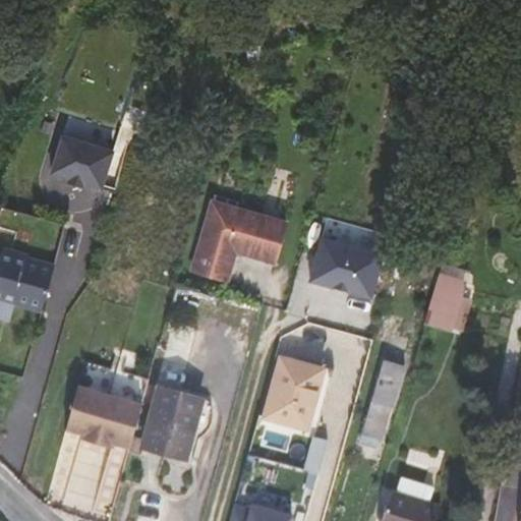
[(83,184),(101,189),(113,152),(63,135),(51,173),(68,179),(83,184)]
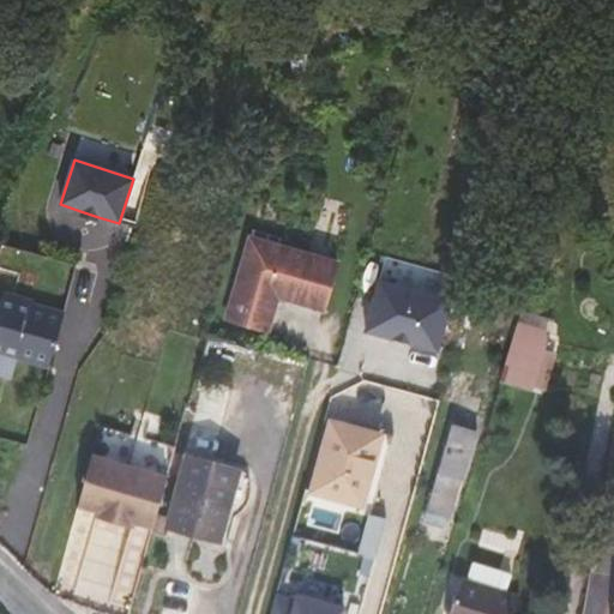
[(97,222),(98,217),(80,211),(78,216),(97,222)]
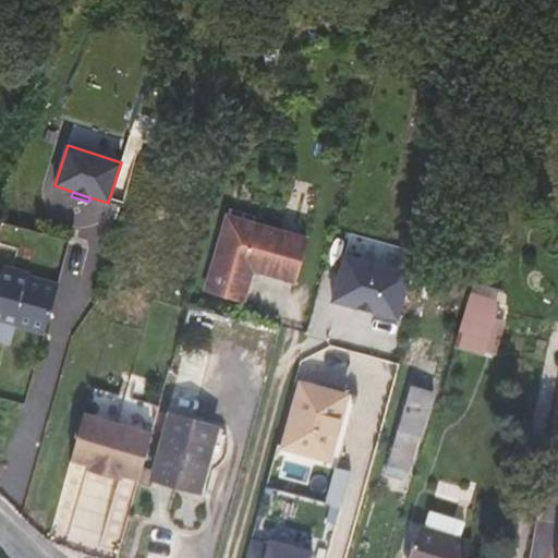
[(228,215),(225,223),(251,231),(253,222),(228,215)]
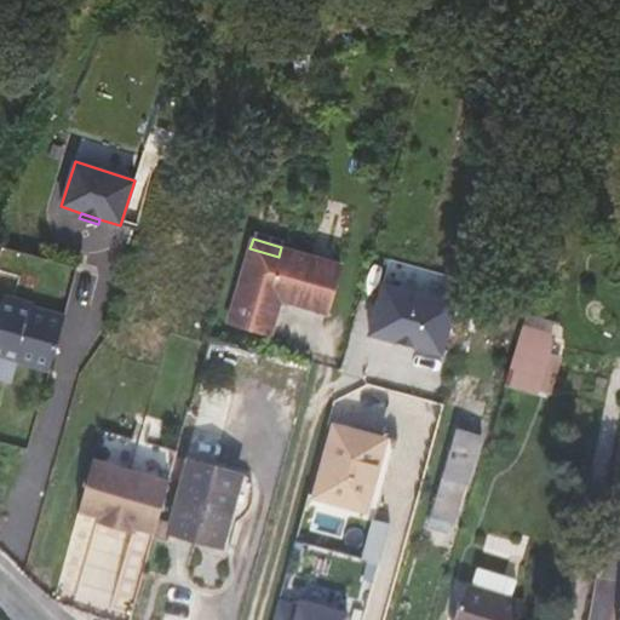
[(280,297),(327,310),(340,264),(281,247),(279,257),(250,248),(229,320),(270,332),(280,297)]
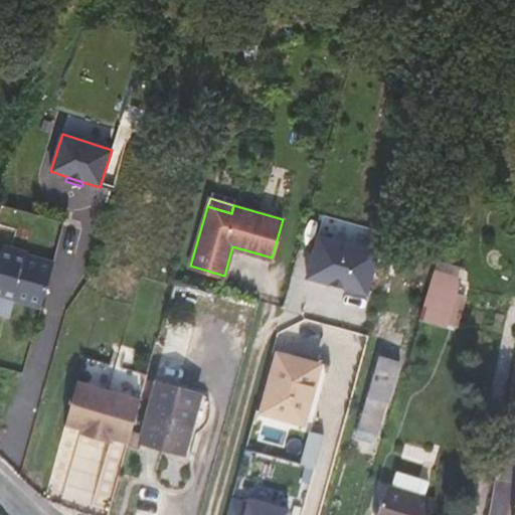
[(378,250),(319,234),(307,277),(328,283),(330,278),(347,282),(346,288),(367,293),(378,250)]
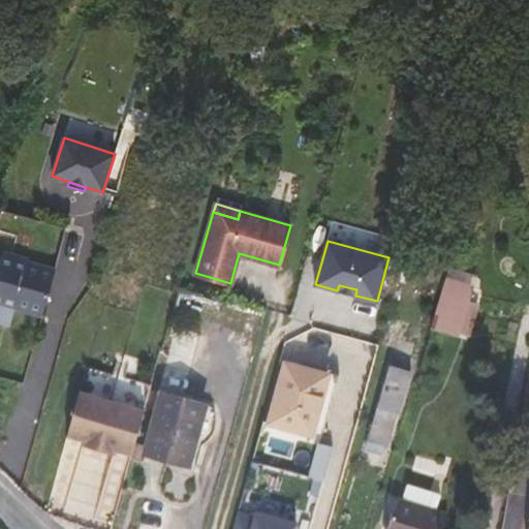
[(0,304),(13,308),(27,259),(3,252),(0,261),(0,304)]
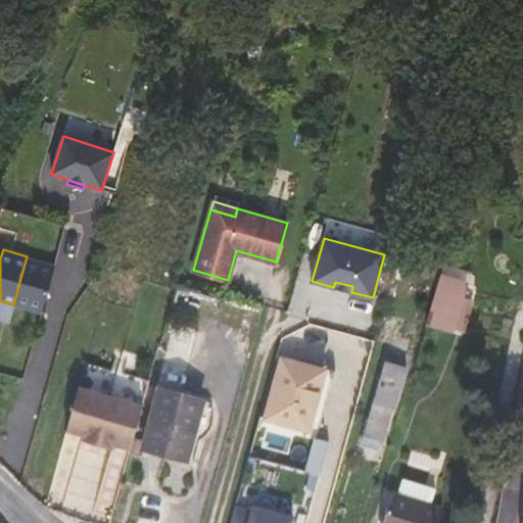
[(31,310),(43,263),(28,258),(29,256),(27,256),(13,304),(31,310)]
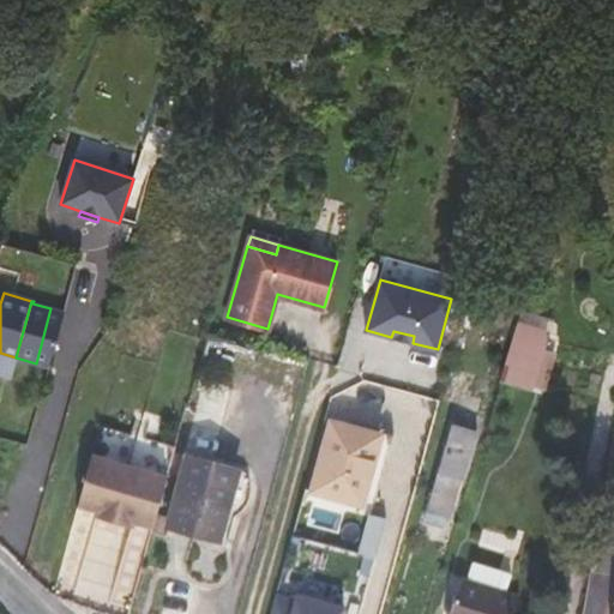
[(49,367),(65,312),(50,308),(36,363),(49,367)]
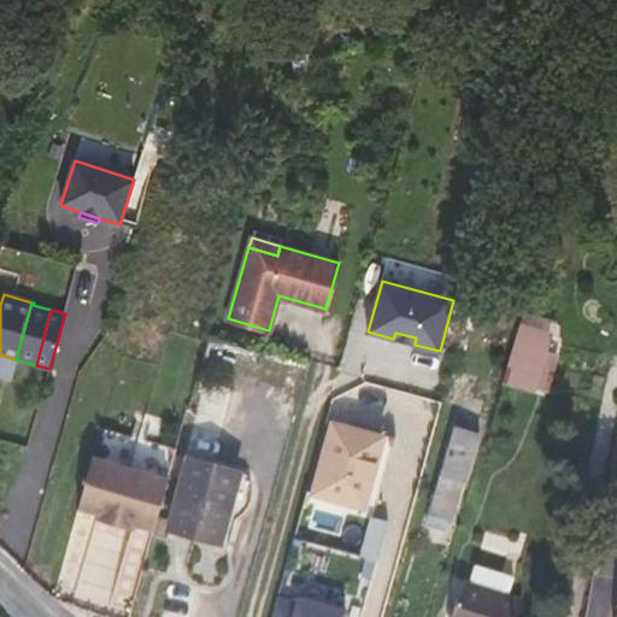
[(538,393),(552,340),(517,331),(503,382),(538,393)]
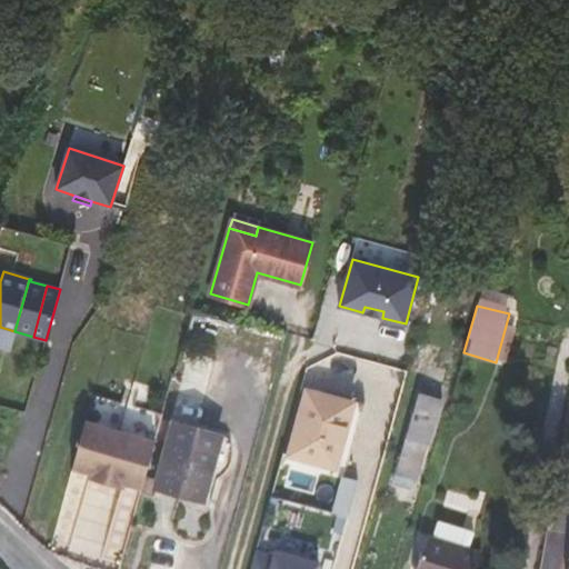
[(0,343),(11,347),(15,331),(0,327),(0,343)]
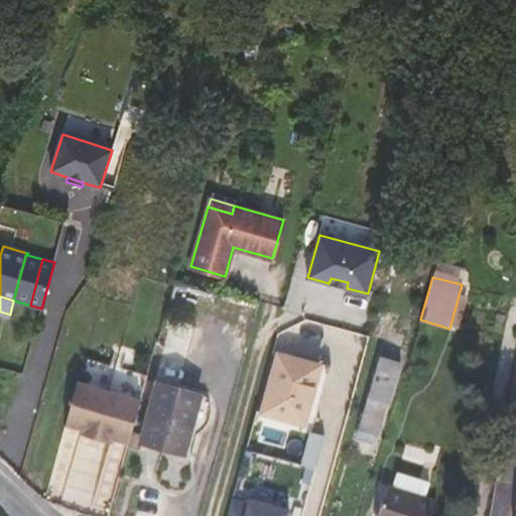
[(314,426),(331,363),(321,360),(319,365),(278,354),(263,413),(314,426)]
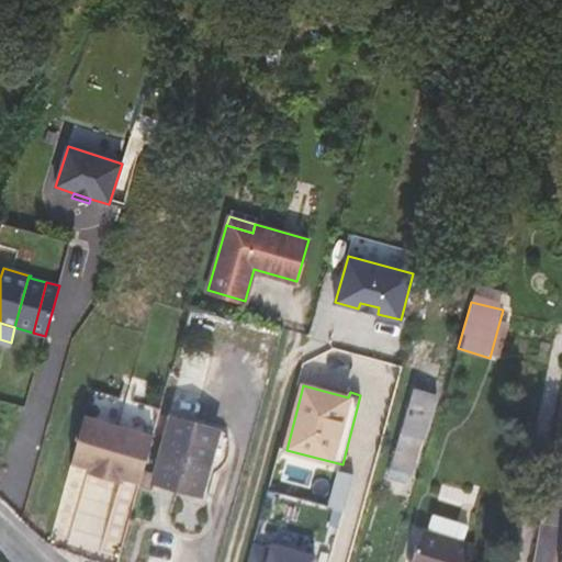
[(424,440),(437,396),(413,390),(389,475),(407,481),(419,439),(424,440)]
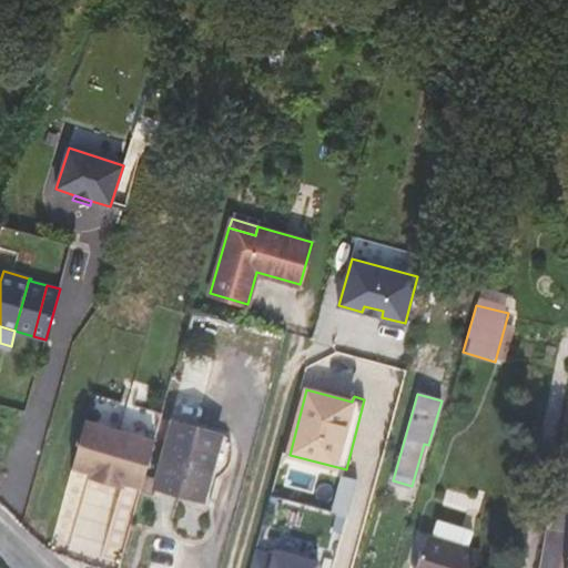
[(123,485),(141,489),(154,443),(83,423),(69,469),(88,474),(85,479),(122,490),(123,485)]
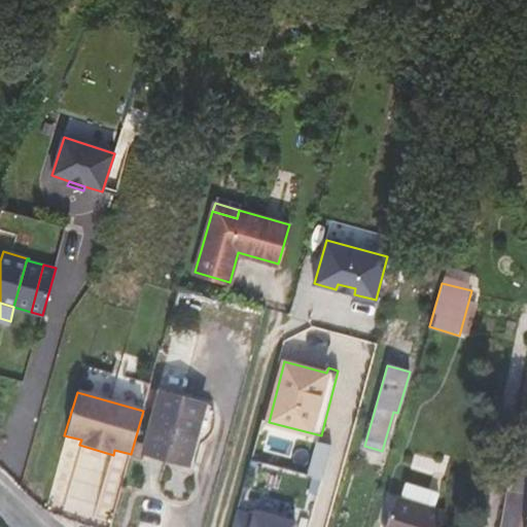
[(214,421),(214,413),(212,406),(162,392),(142,462),(192,476),(198,454),(205,456),(208,446),(201,444),(204,442),(206,440),(210,434),(213,427),(214,421)]
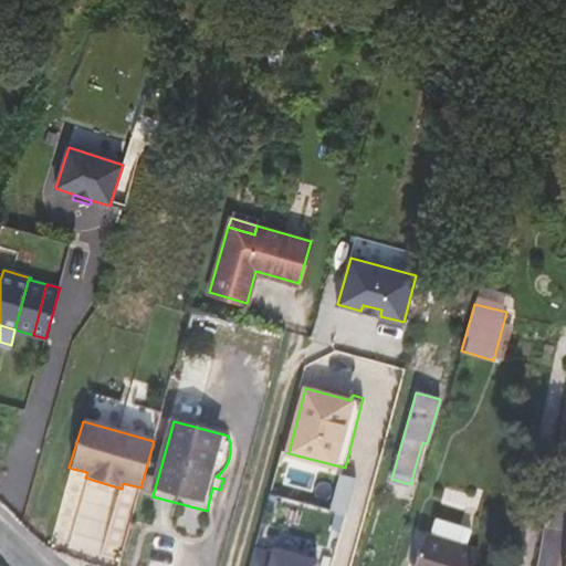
[(471,528),(436,517),(431,534),(448,540),(465,545),(471,528)]
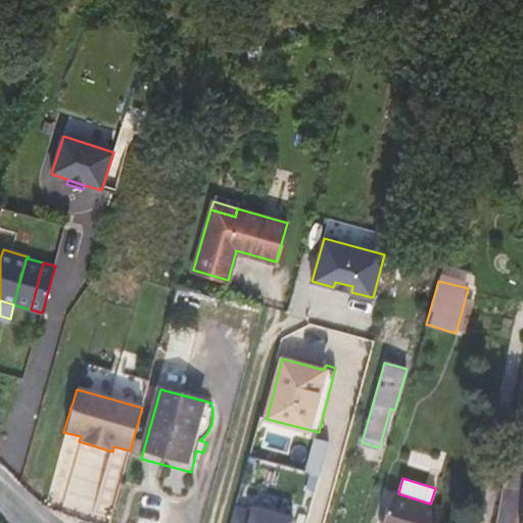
[(437,522),(443,508),(430,504),(414,498),(398,493),(393,491),(383,522),(437,522)]
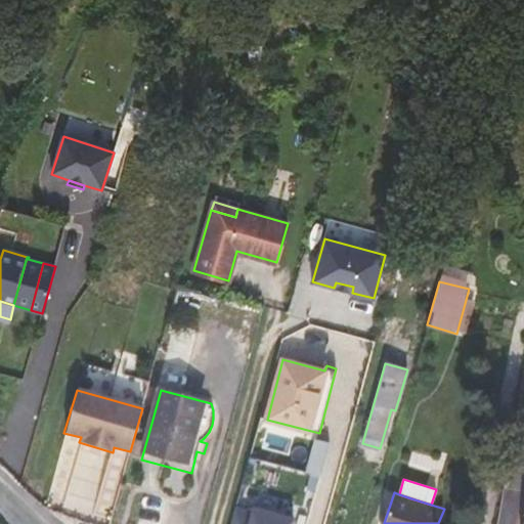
[(235,507),(230,523),(292,523),(294,518),(254,507),(253,512),(235,507)]
